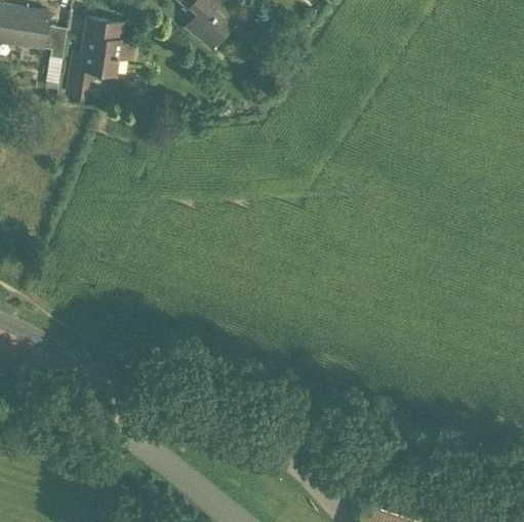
[(210,50),(237,19),(219,5),(223,0),(176,0),(195,15),(185,28),(210,50)]
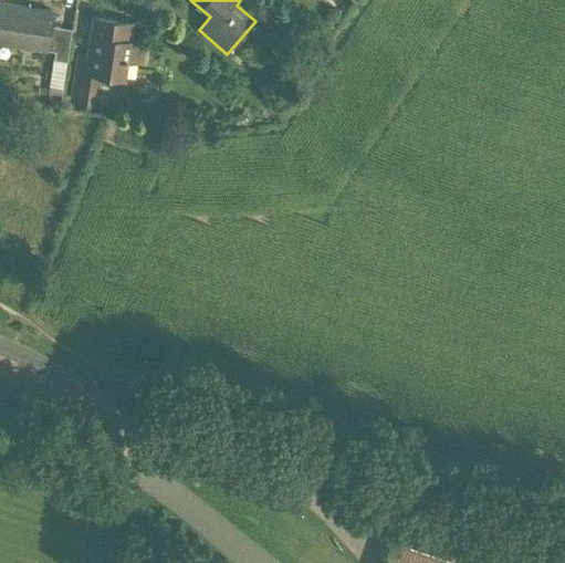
[(0,45),(46,53),(53,14),(0,7),(0,45)]
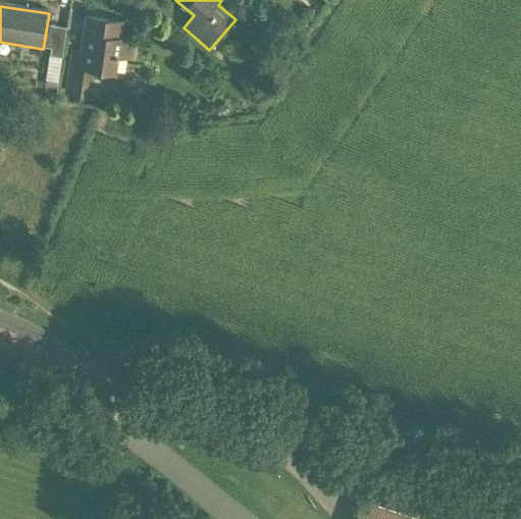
[(129,60),(133,43),(118,41),(121,24),(87,19),(82,55),(73,54),(69,83),(86,85),(89,69),(113,73),(116,58),(129,60)]
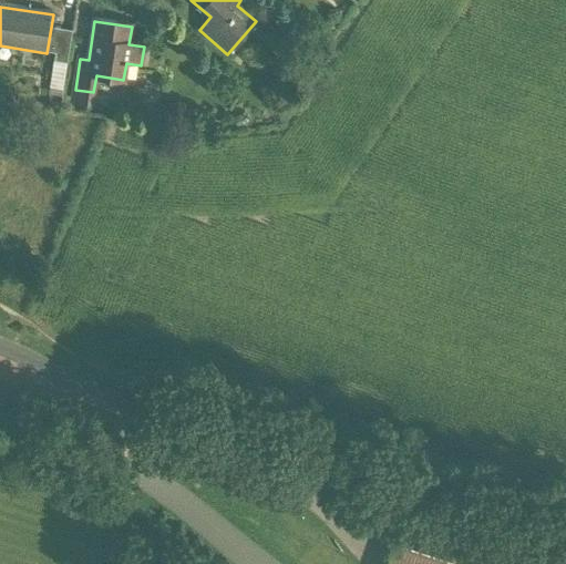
[(63,86),(67,64),(53,62),(50,85),(63,86)]
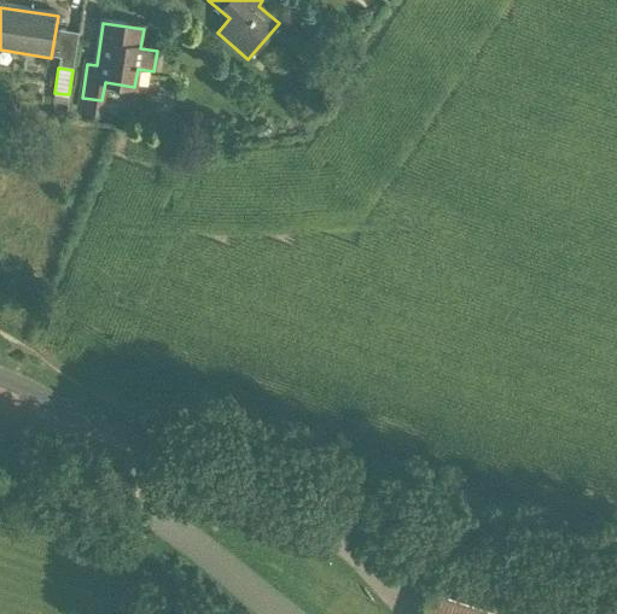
[(495,613),(430,591),(421,613),(495,613)]
